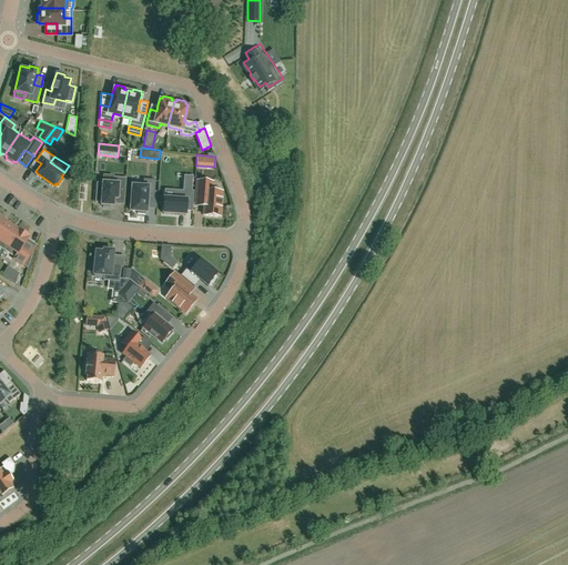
[(41,163),(36,160),(34,159),(29,167),(36,171),(41,163)]
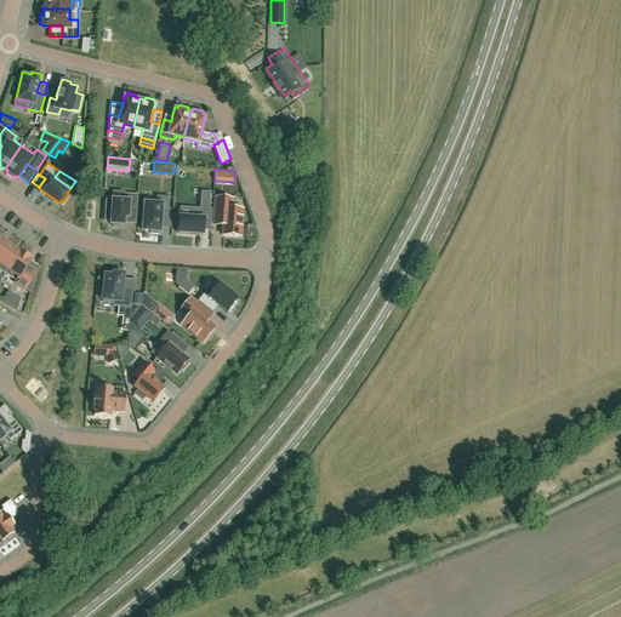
[(178,220),(178,230),(203,233),(203,227),(205,227),(206,206),(210,206),(211,189),(201,189),(200,206),(199,211),(191,210),(191,215),(180,213),(178,220)]
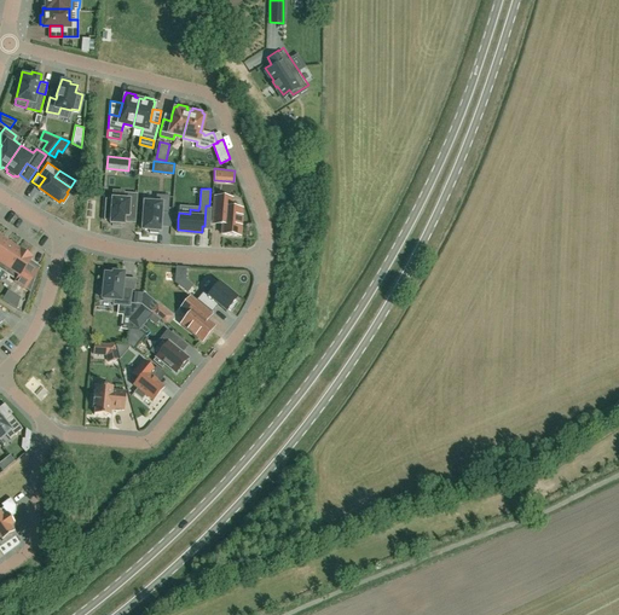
[(105,196),(104,218),(110,218),(110,221),(113,221),(113,224),(121,224),(121,222),(123,222),(123,220),(125,214),(136,215),(136,212),(138,191),(137,191),(123,190),(123,197),(111,196),(111,197),(105,196)]
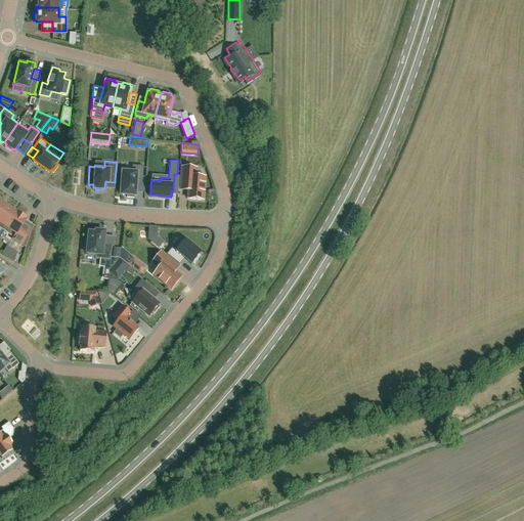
[(121,179),(120,192),(126,192),(126,194),(133,196),(133,193),(134,193),(135,190),(135,177),(142,178),(143,164),(131,163),(131,170),(121,169),(121,179)]
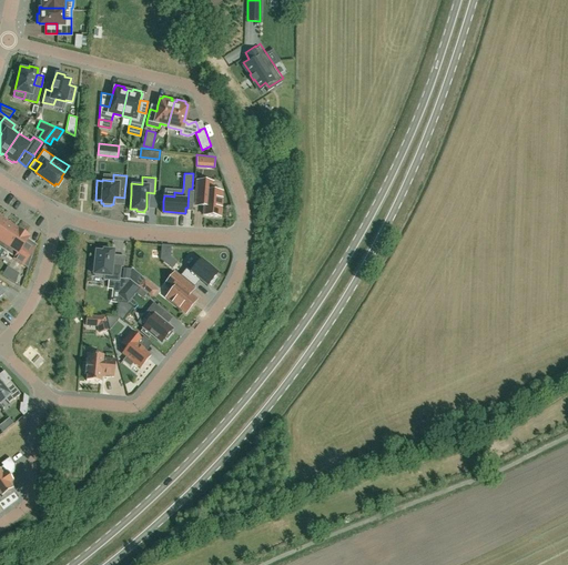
[(193,203),(204,204),(203,213),(220,214),(221,190),(212,189),(212,180),(195,179),(194,189),(193,203)]
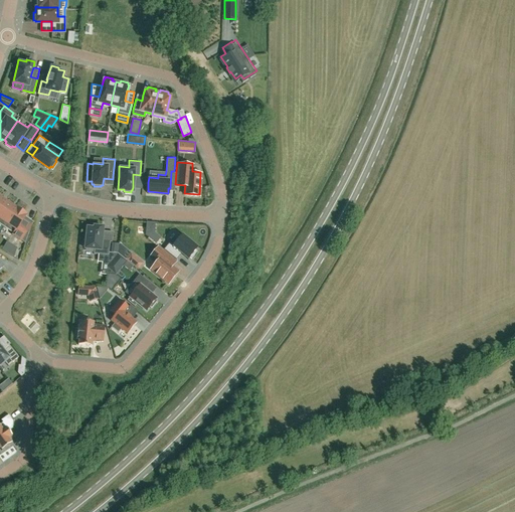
[(149,169),(149,177),(158,178),(158,174),(165,175),(166,171),(149,169)]
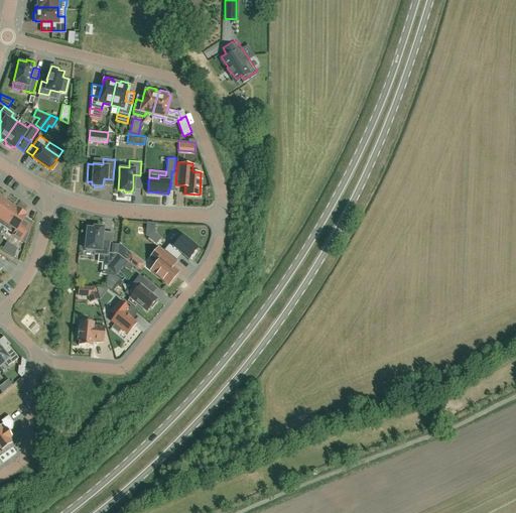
[(133,174),(133,187),(142,187),(143,175),(140,175),(133,174)]
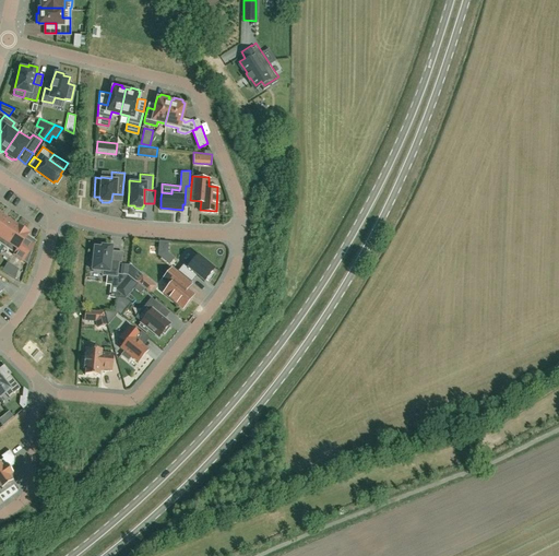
[(0,240),(3,244),(4,244),(18,224),(7,217),(0,226),(0,240)]
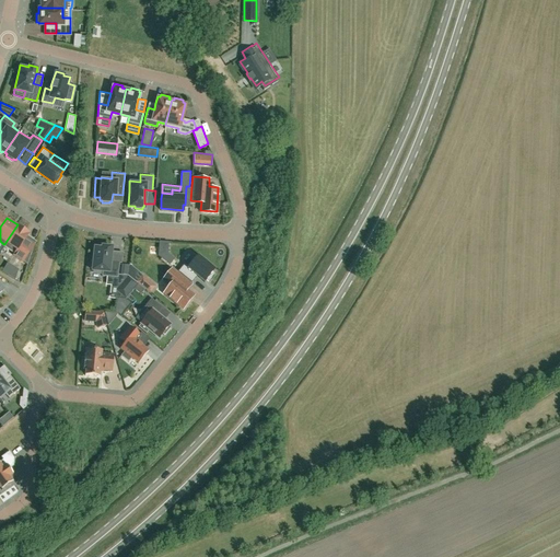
[(18,224),(4,244),(15,252),(14,254),(27,263),(33,246),(32,246),(34,243),(25,238),(27,233),(28,232),(18,224)]
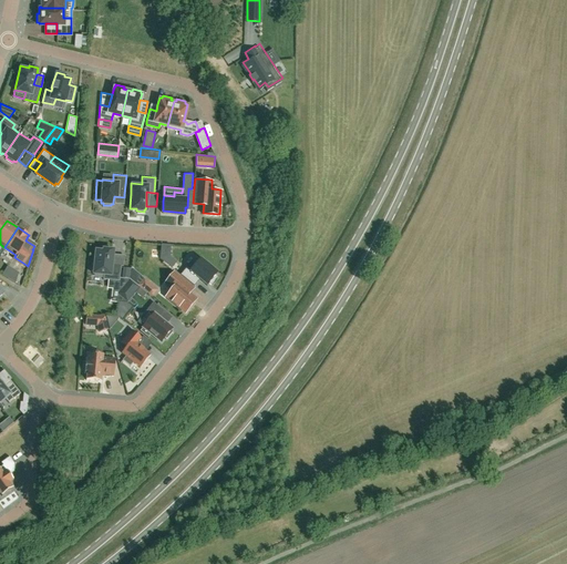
[(26,241),(34,246),(37,243),(28,236),(26,241)]
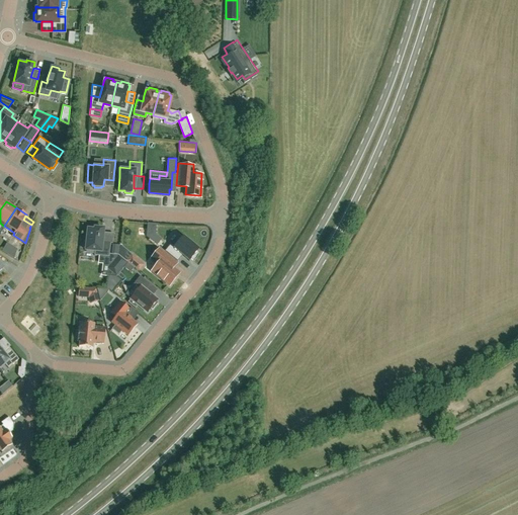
[(147,234),(157,243),(161,238),(155,233),(156,223),(148,222),(147,234)]
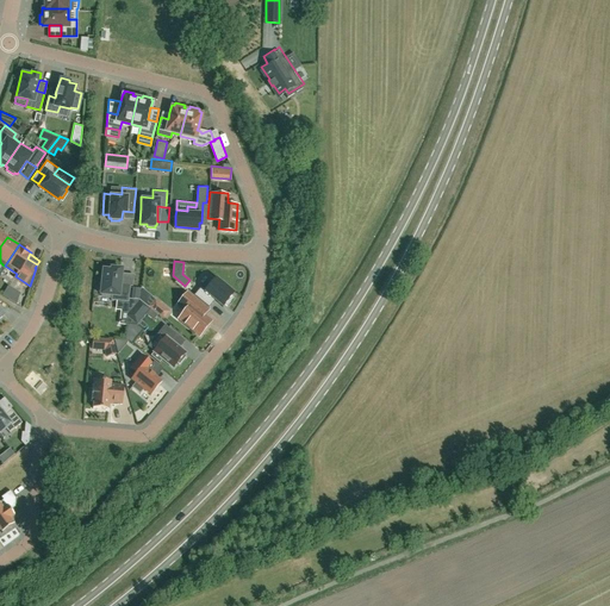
[(99,280),(98,288),(100,288),(100,292),(111,293),(111,298),(117,299),(117,306),(122,307),(120,320),(128,322),(136,323),(145,312),(150,306),(139,298),(129,297),(130,285),(130,283),(123,282),(120,279),(122,272),(122,267),(111,266),(111,268),(103,267),(101,280),(99,280)]
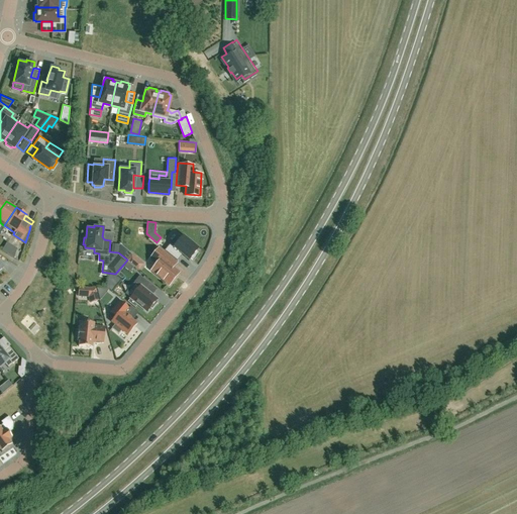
[(114,231),(103,230),(102,236),(104,239),(110,240),(110,241),(112,241),(114,231)]
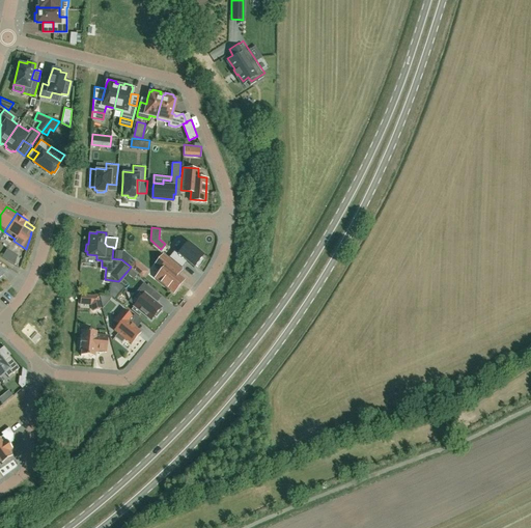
[(174,248),(169,255),(182,266),(187,259),(194,266),(195,264),(197,265),(203,257),(201,256),(203,254),(186,240),(176,250),(174,248)]
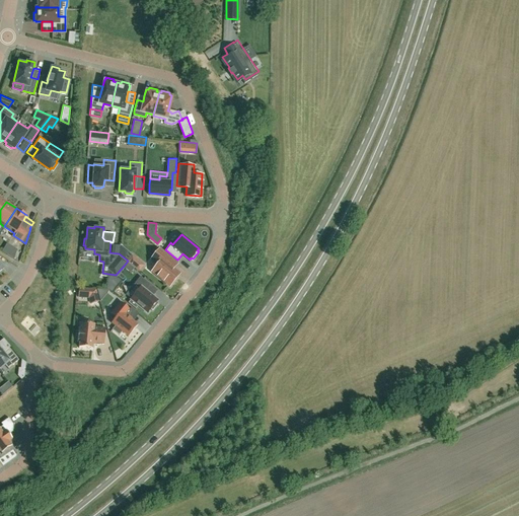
[(7,241),(2,249),(14,256),(17,248),(7,241)]
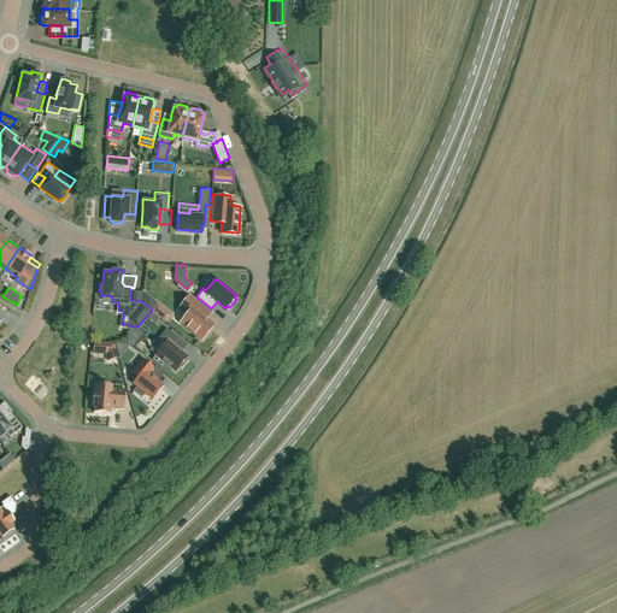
[(130,300),(141,301),(142,289),(134,288),(131,288),(130,300)]
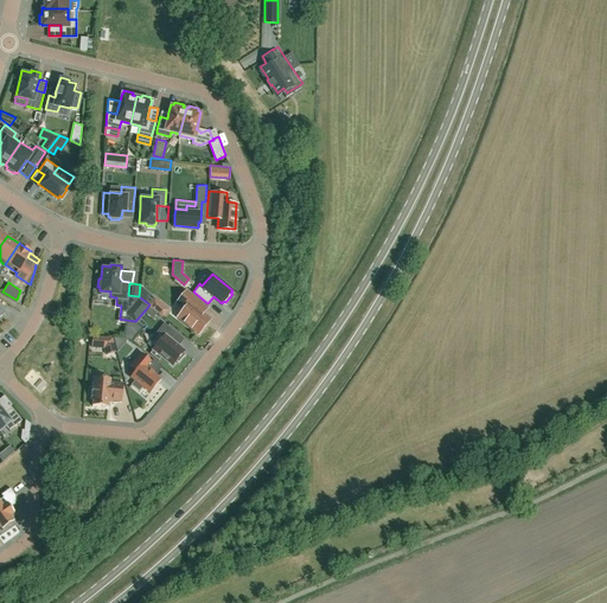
[(140,284),(139,296),(149,305),(157,310),(163,315),(170,307),(140,284)]
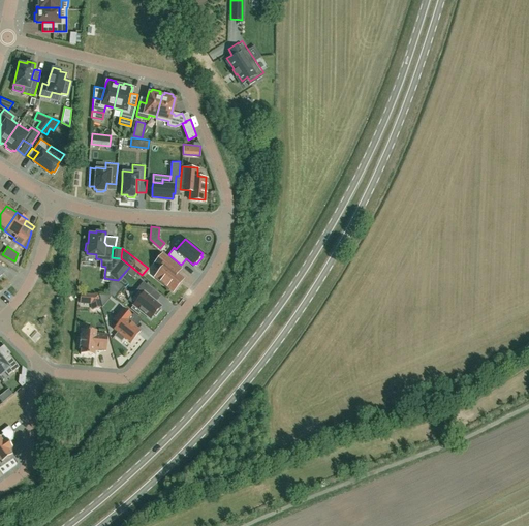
[(181,268),(172,260),(162,252),(154,263),(160,268),(155,275),(172,288),(173,289),(182,277),(177,273),(181,268)]
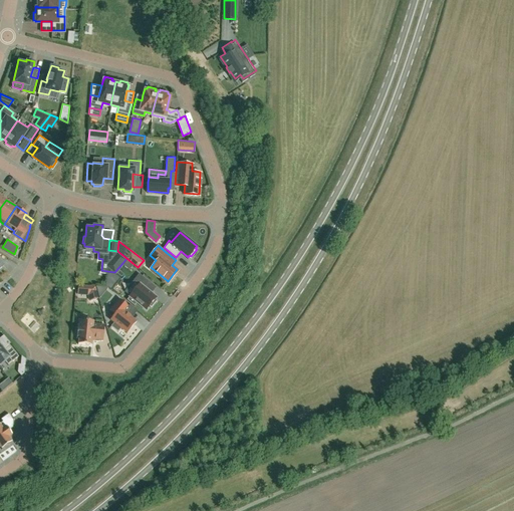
[(126,258),(122,263),(129,268),(133,263),(126,258)]
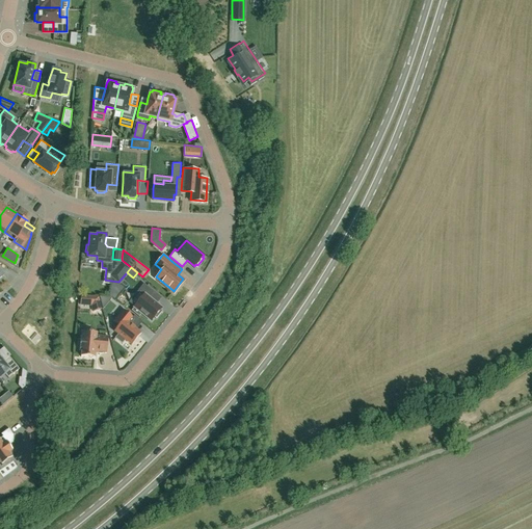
[(100,294),(103,307),(112,296),(115,297),(125,287),(118,282),(111,281),(109,295),(100,294)]
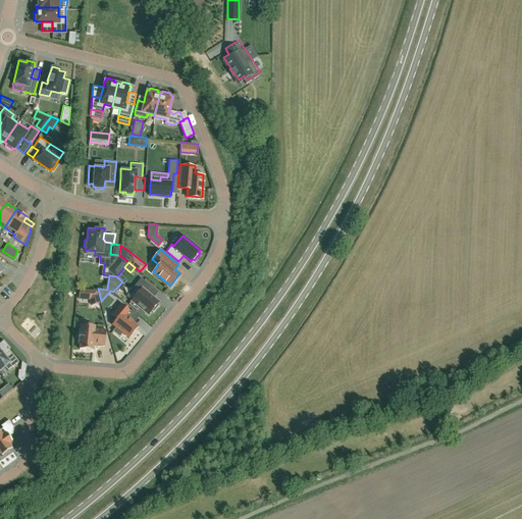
[(132,299),(128,302),(137,308),(139,305),(148,312),(152,308),(153,309),(158,303),(157,302),(158,301),(153,297),(146,291),(151,284),(141,276),(136,282),(141,287),(132,299)]
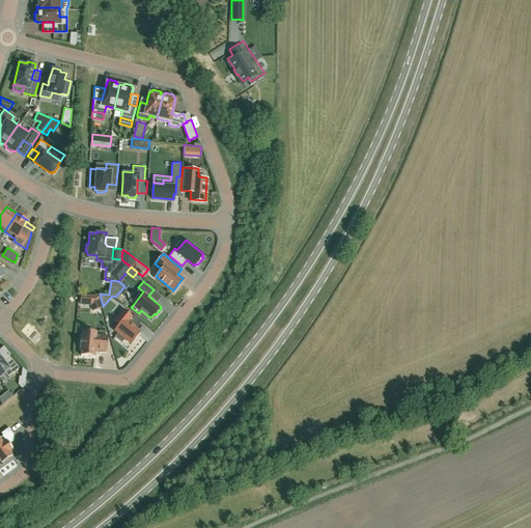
[(129,300),(134,304),(143,292),(138,287),(129,300)]
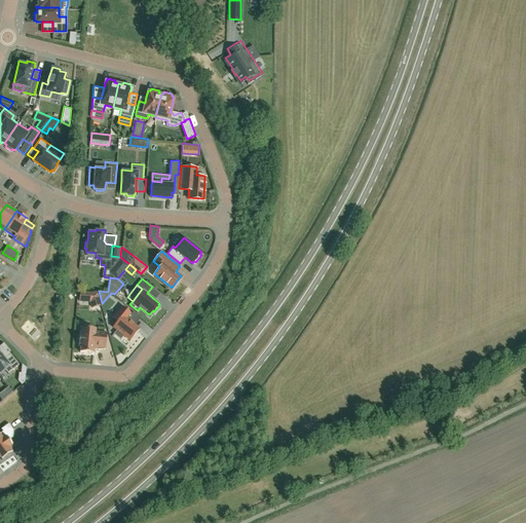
[(147,293),(154,299),(159,292),(152,287),(147,293)]
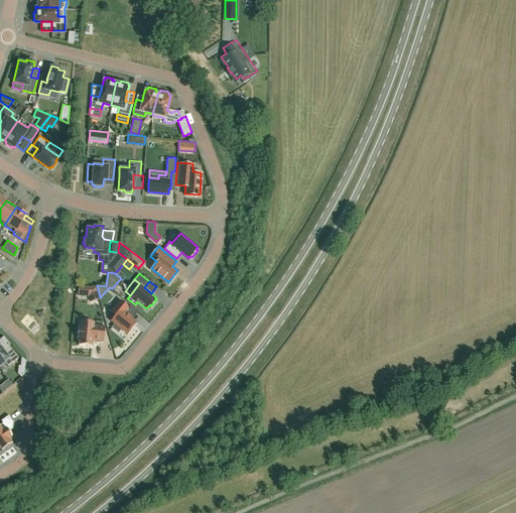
[(78,293),(88,294),(90,299),(100,297),(97,285),(78,284),(78,293)]
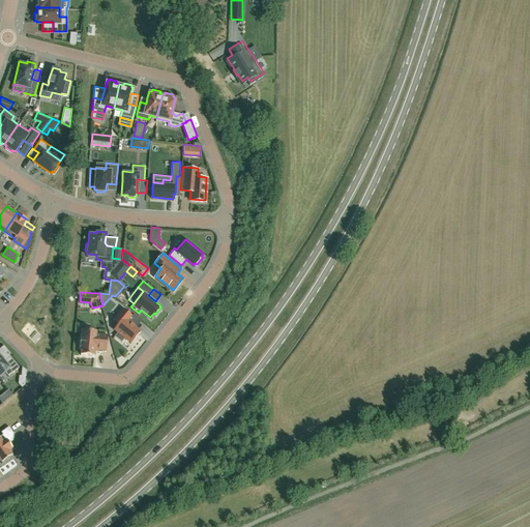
[(124,337),(130,342),(141,329),(136,326),(127,319),(131,314),(122,305),(113,317),(119,322),(114,328),(117,330),(114,334),(121,341),(124,337)]
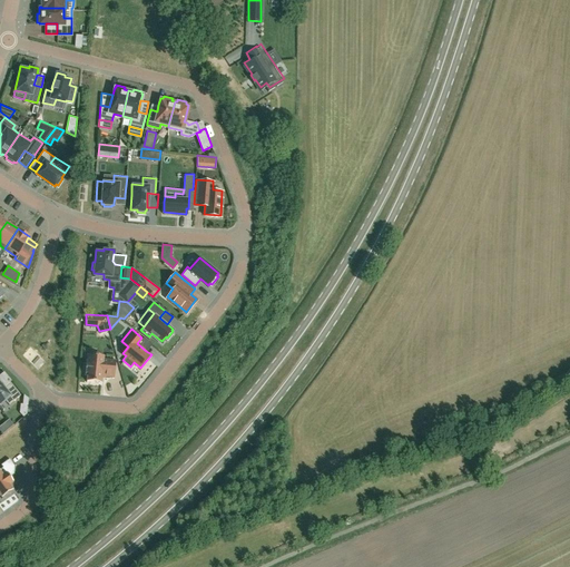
[(137,343),(146,351),(153,343),(144,335),(141,338),(137,343)]
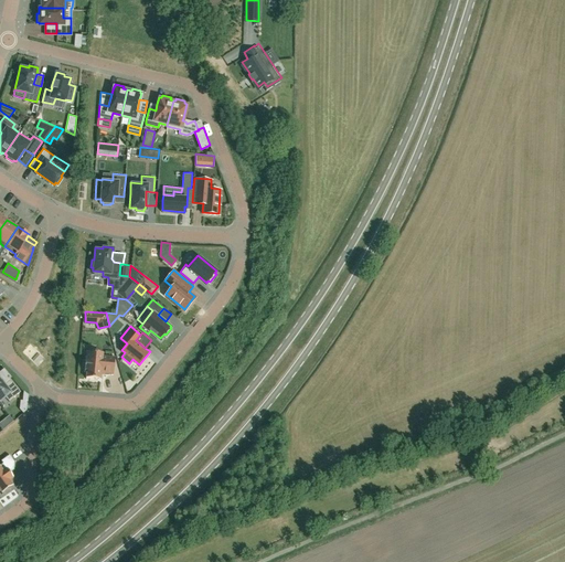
[(86,350),(86,357),(85,357),(84,371),(86,371),(85,377),(99,378),(100,371),(113,372),(115,356),(103,354),(103,352),(86,350)]
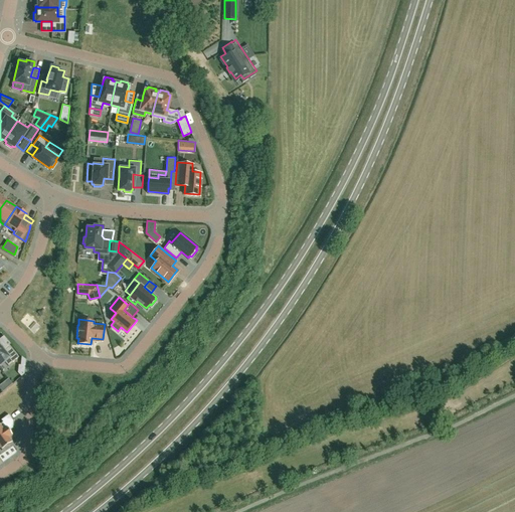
[(0,345),(2,348),(8,343),(10,342),(4,334),(0,336),(0,345)]
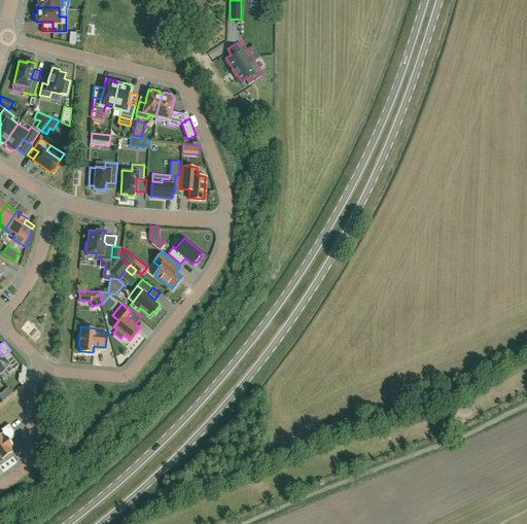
[(0,371),(4,368),(8,373),(19,363),(8,351),(2,356),(0,353),(0,371)]
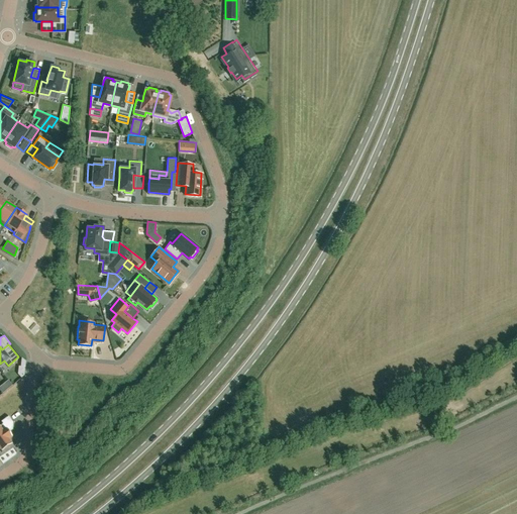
[(24,374),(25,360),(21,356),(20,365),(18,365),(17,373),(21,377),(24,374)]
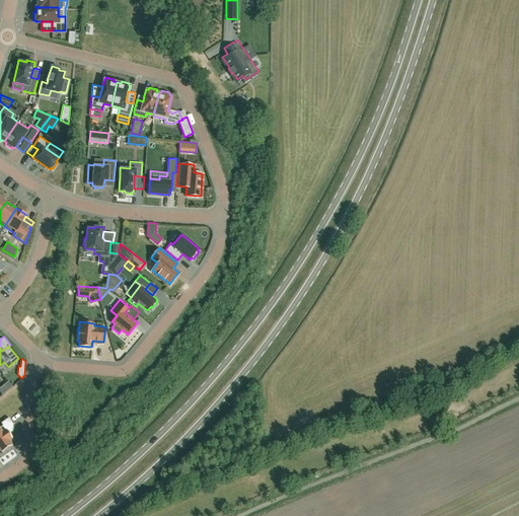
[(8,379),(0,385),(0,390),(2,393),(6,390),(12,385),(8,379)]
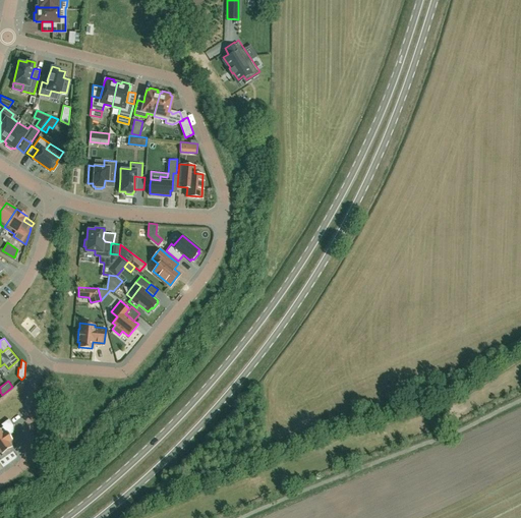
[(0,451),(1,454),(11,447),(8,442),(12,439),(8,434),(12,430),(12,424),(8,417),(1,423),(2,425),(0,426),(0,451)]
